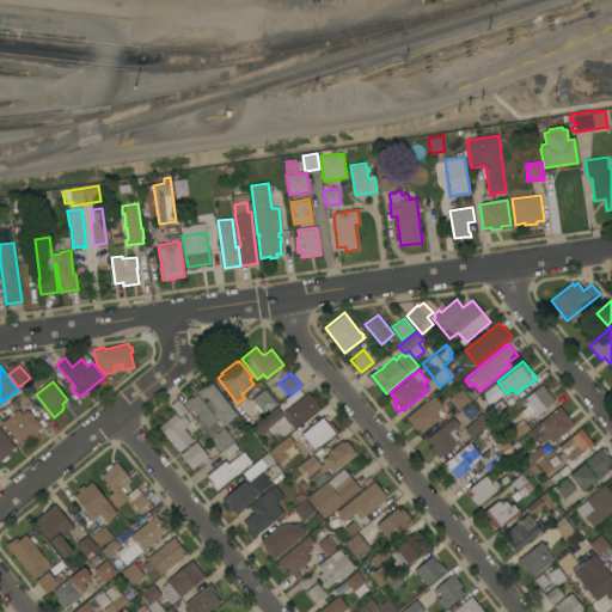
[(237,415),(224,426),(222,424),(220,427),(215,422),(219,420),(213,412),(214,412),(206,402),(209,399),(207,396),(202,398),(196,391),(204,385),(206,386),(212,383),(237,415)]
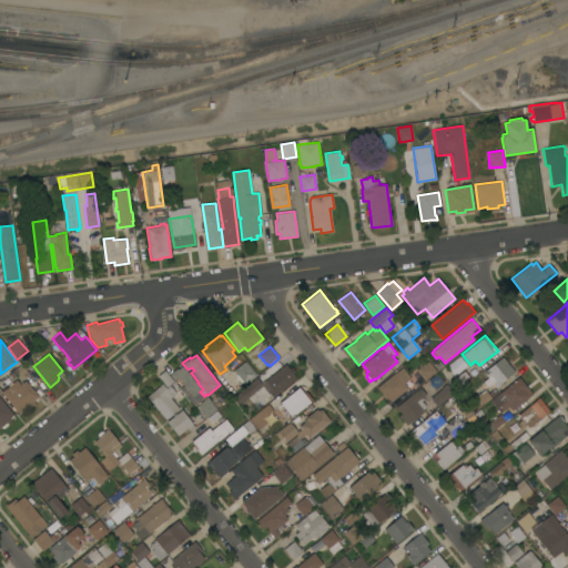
[(468,366),(455,376),(447,366),(459,356),(468,366)]
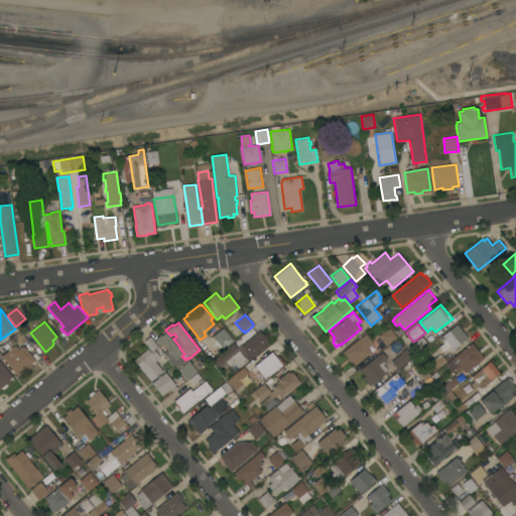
[(452,352),(447,348),(442,352),(438,347),(443,343),(439,338),(441,336),(442,336),(457,324),(468,338),(452,352)]
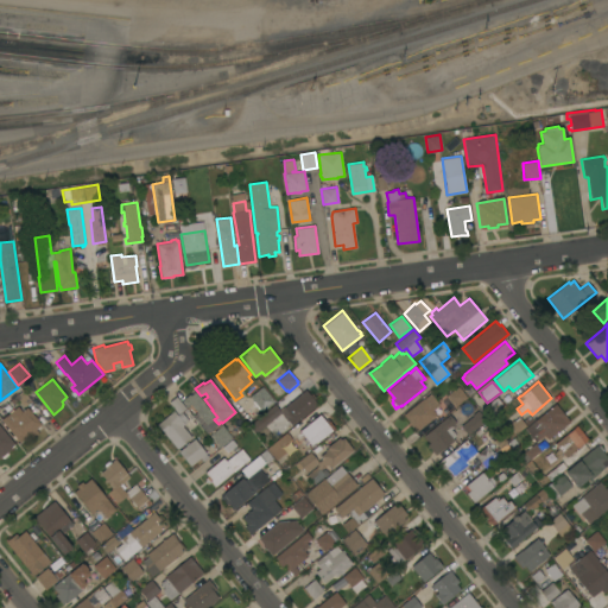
[(274,400),(263,411),(249,397),(263,386),(274,400)]
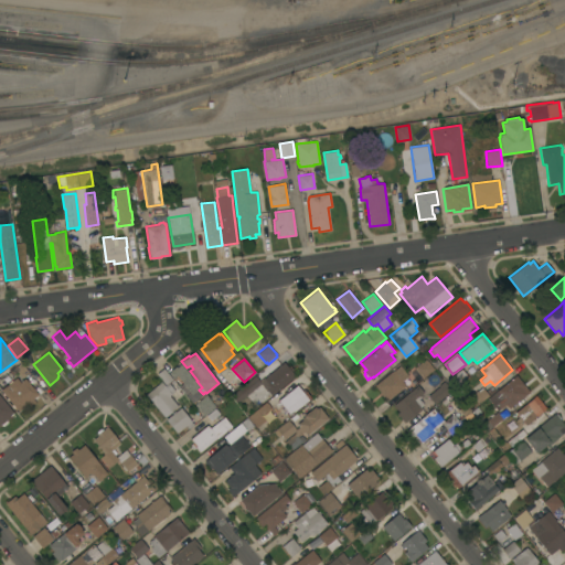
[(435,369),(424,377),(415,368),(426,359),(435,369)]
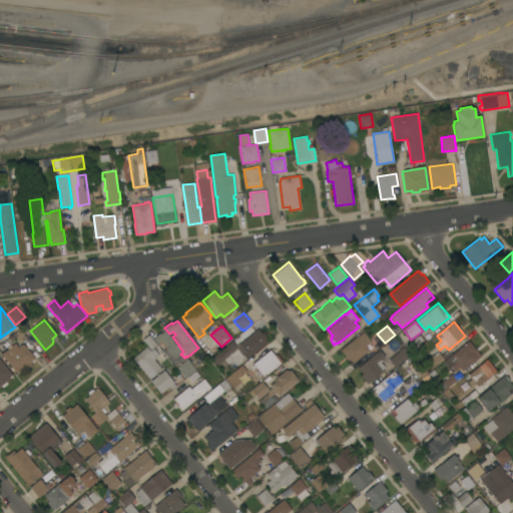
[(210,359),(232,341),(236,346),(259,329),(262,333),(264,332),(267,336),(265,337),(269,342),(246,359),(243,355),(242,355),(237,349),(215,366),(210,359)]
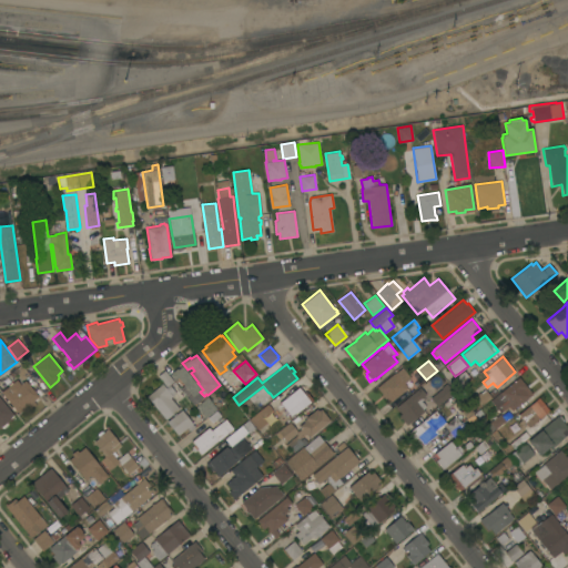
[(202,389),(193,396),(192,394),(188,397),(180,387),(183,384),(179,377),(174,381),(170,374),(176,368),(178,369),(182,365),(202,389)]
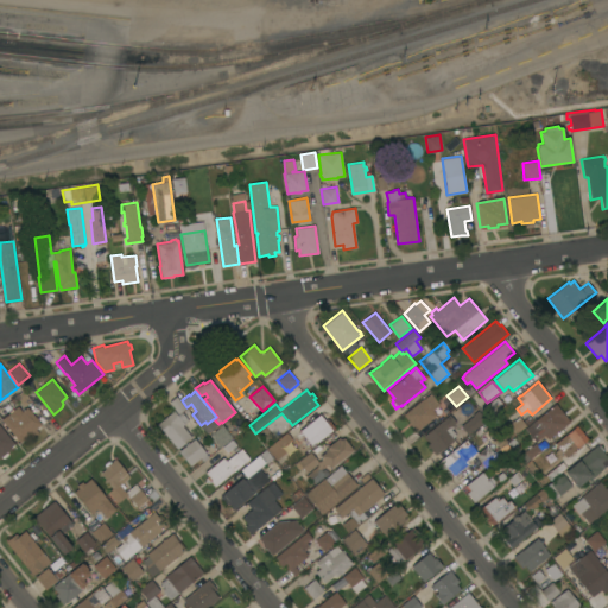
[(423,398),(424,399),(431,393),(439,405),(434,410),(437,415),(432,418),(436,423),(425,432),(420,428),(418,430),(415,425),(412,426),(409,422),(404,415),(423,398)]
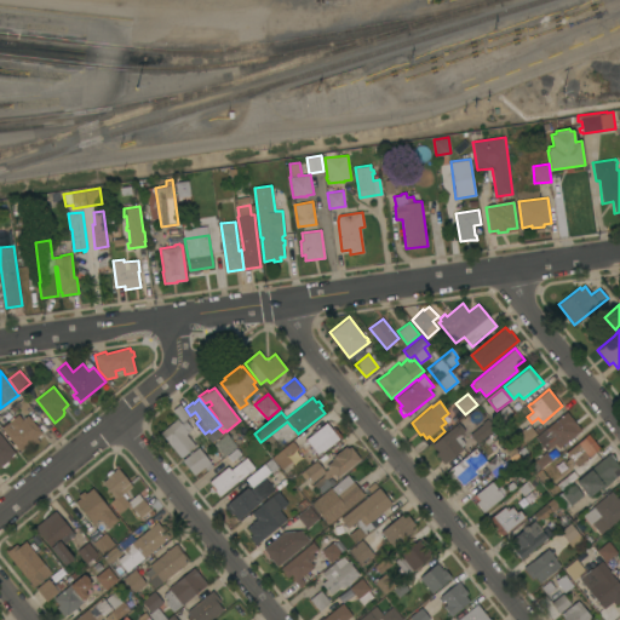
[(171,409),(179,423),(188,417),(179,403),(171,409)]
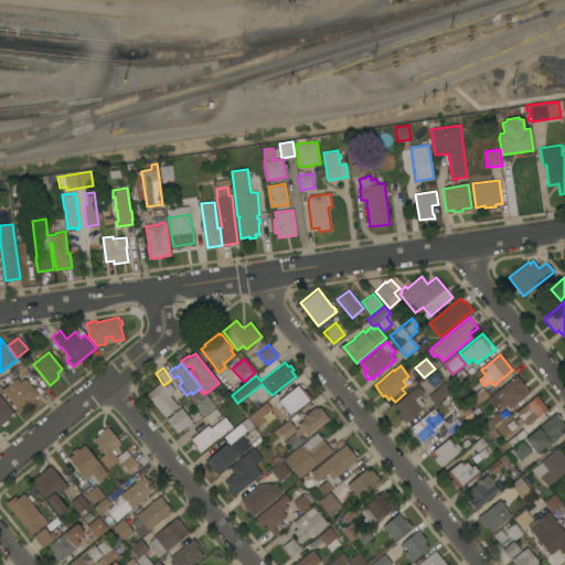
[(432,387),(425,379),(434,372),(440,381),(432,387)]
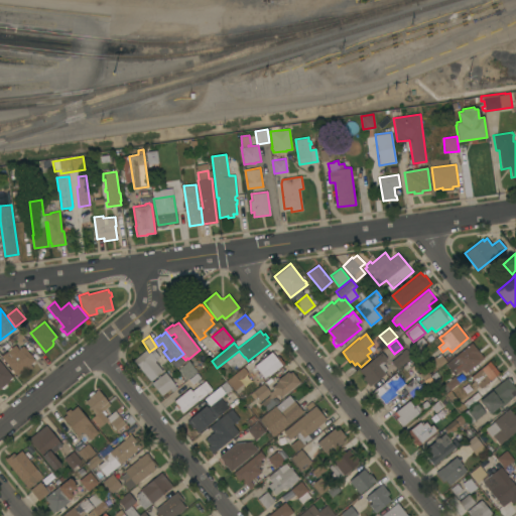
[(484,358),(466,373),(463,370),(459,373),(458,372),(455,375),(445,364),(472,343),(484,358)]
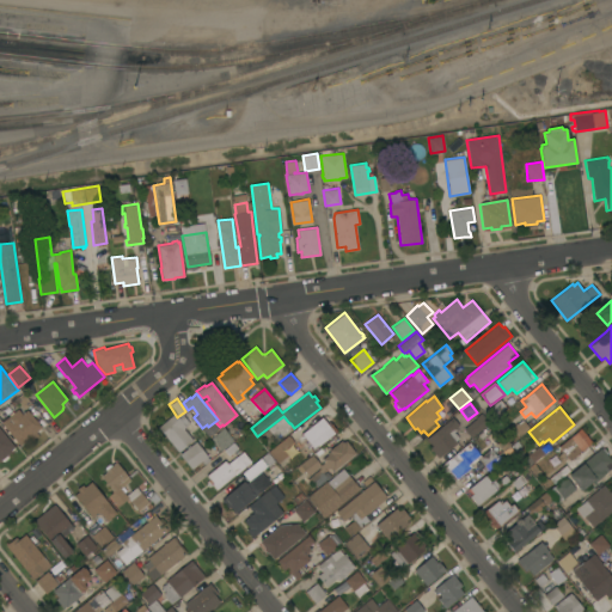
[(36,432),(38,434),(29,442),(26,439),(19,445),(16,441),(14,442),(13,439),(1,422),(10,416),(8,415),(13,411),(13,412),(18,409),(22,414),(28,409),(42,427),(36,432)]
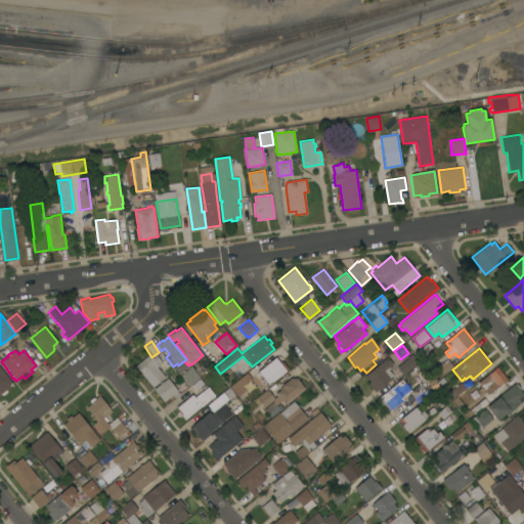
[(165,377),(154,387),(135,365),(149,353),(154,358),(157,355),(163,362),(158,367),(165,377)]
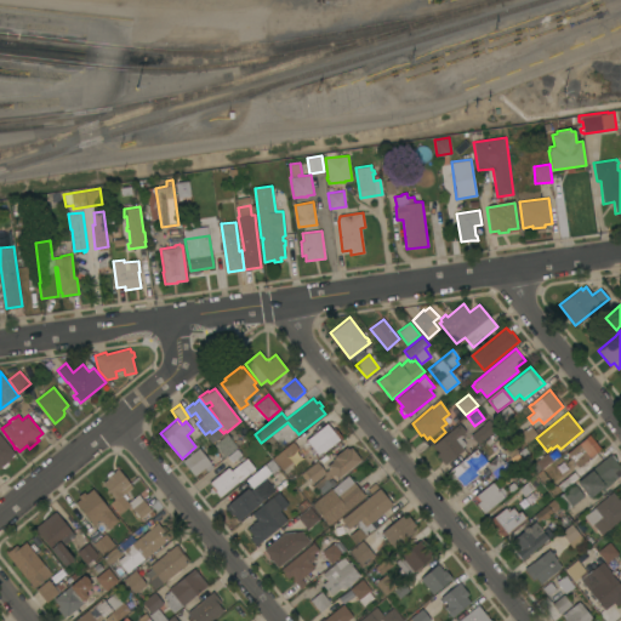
[(483,425),(483,423),(488,420),(501,436),(499,438),(501,440),(490,449),(484,442),(494,433),(493,432),(478,444),(471,434),(483,425)]
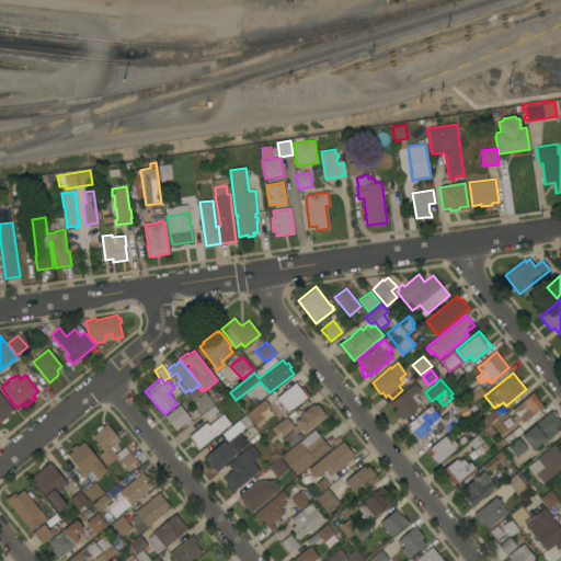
[(295,382),(301,389),(304,388),(309,395),(288,412),(277,397),(295,382)]
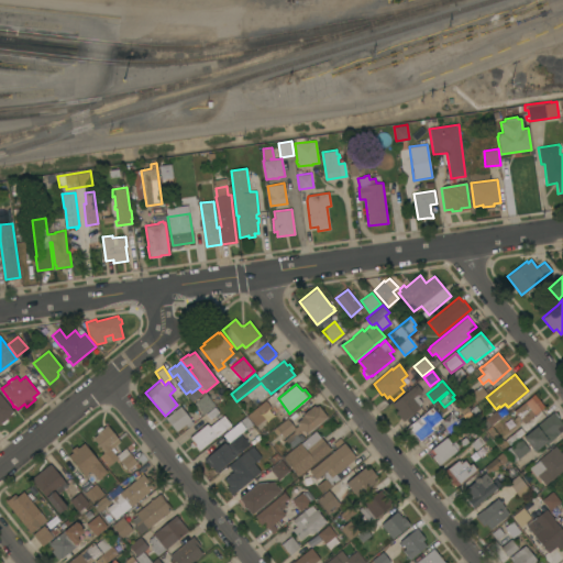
[(417,384),(422,390),(418,394),(420,396),(418,397),(422,403),(420,405),(421,407),(404,421),(396,411),(398,410),(393,403),(417,384)]
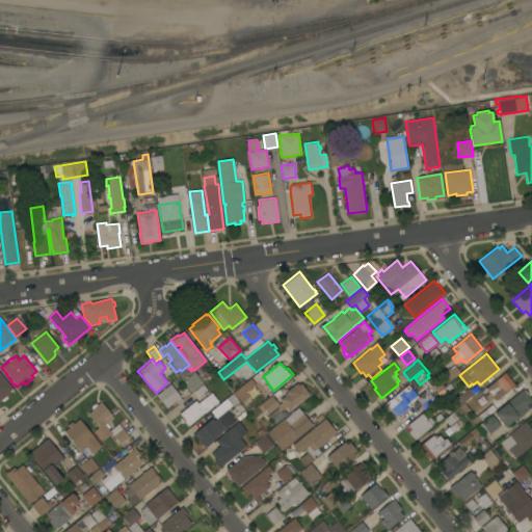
[(443,387),(444,388),(449,382),(454,389),(441,399),(434,392),(436,391),(432,386),(441,378),(440,376),(454,364),(460,372),(443,387)]
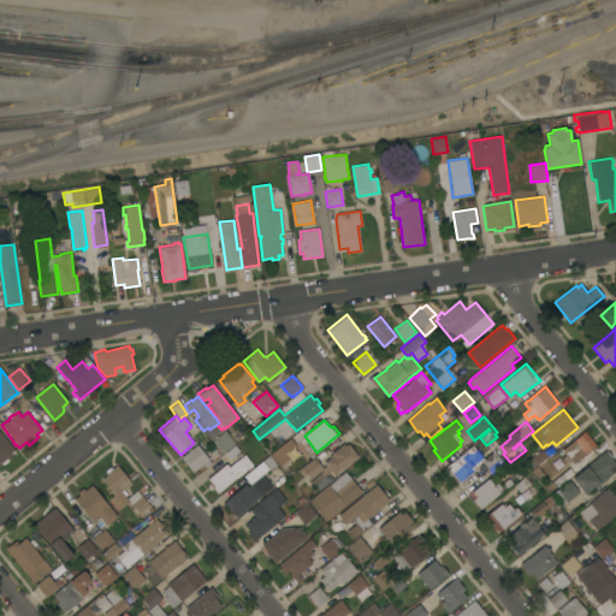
[(223,454),(213,440),(221,433),(219,431),(221,430),(224,427),(236,443),(223,454)]
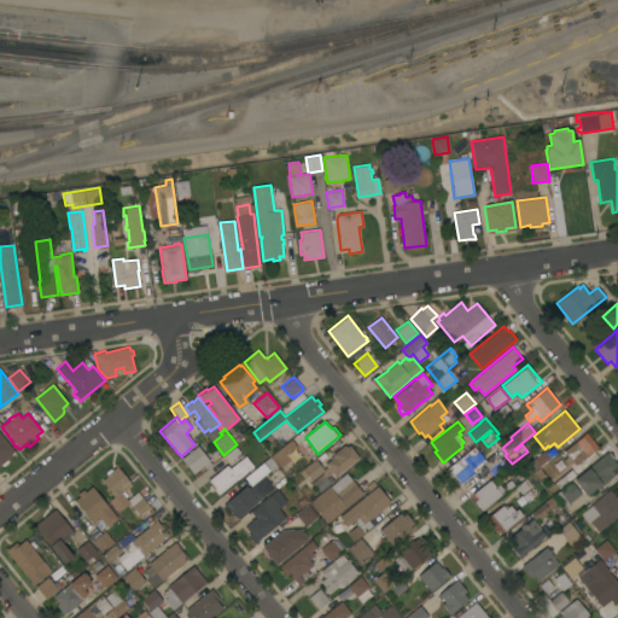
[(0,432),(16,453),(7,459),(9,460),(9,462),(5,466),(1,465),(0,465),(0,432)]
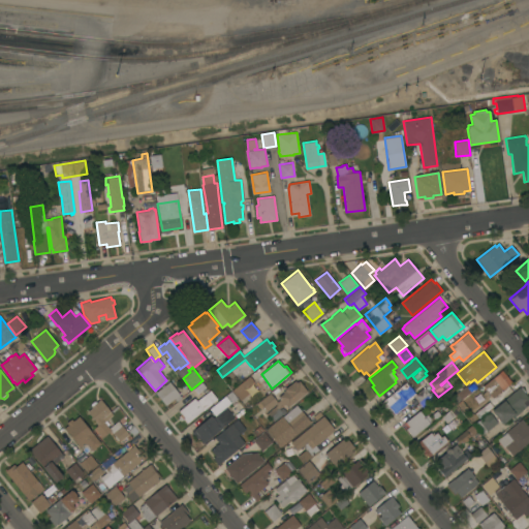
[(501,370),(511,381),(493,398),(491,395),(488,398),(484,394),(487,391),(483,385),(501,370)]
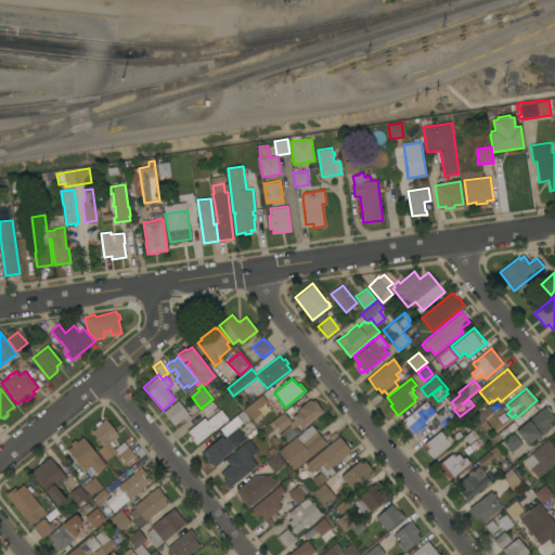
[(261,395),(267,401),(260,405),(265,410),(252,421),(243,410),(261,395)]
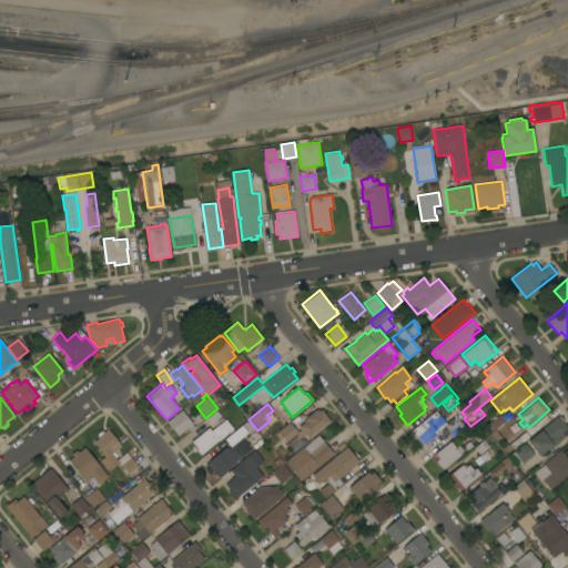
[(330,421),(308,437),(305,433),(300,438),(301,439),(304,437),(307,442),(294,452),(293,450),(292,453),(285,444),(297,435),(296,433),(286,440),(282,436),(280,438),(275,434),(290,422),(297,432),(302,428),(300,425),(305,422),(304,421),(306,418),(305,417),(316,408),(318,411),(321,408),(330,421)]
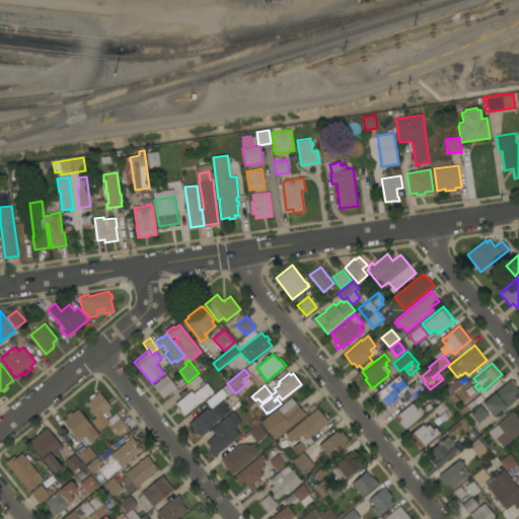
[(178,390),(174,394),(171,390),(162,397),(152,385),(166,374),(178,390)]
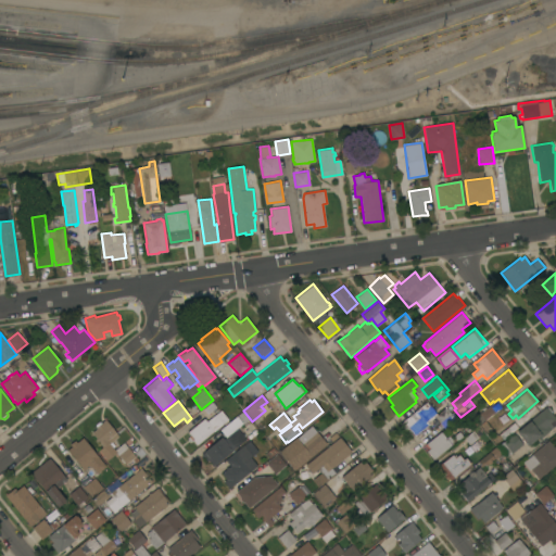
[(415,436),(411,430),(407,432),(401,424),(427,402),(438,415),(446,407),(454,416),(442,426),(434,416),(428,422),(429,424),(415,436)]
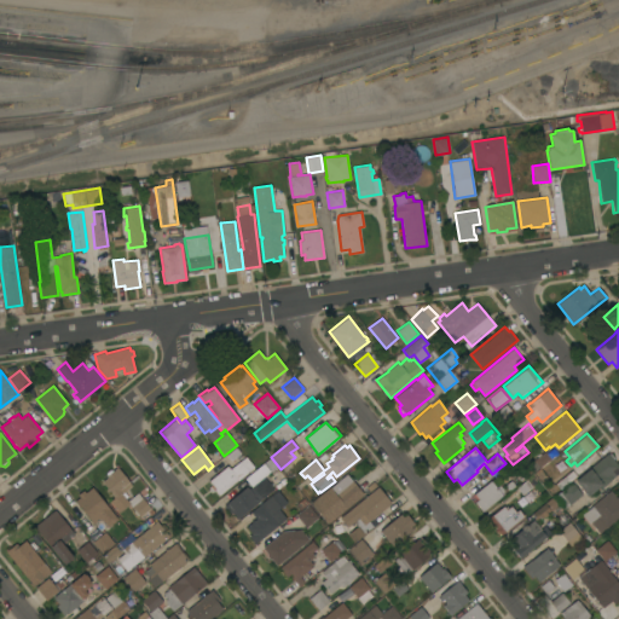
[(231,462),(226,456),(236,449),(239,455),(231,462)]
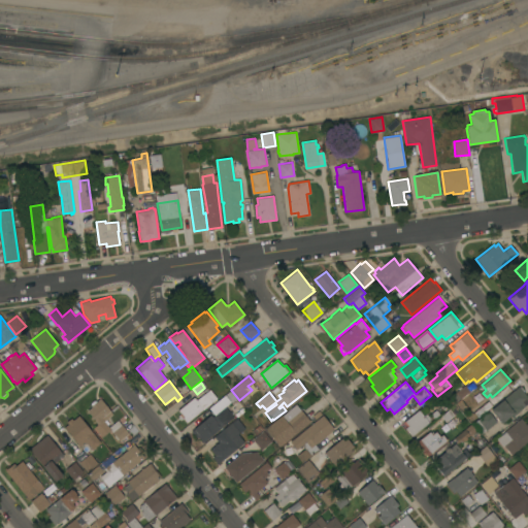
[(470,391),(455,403),(450,396),(458,390),(458,389),(460,387),(461,388),(464,385),(470,391)]
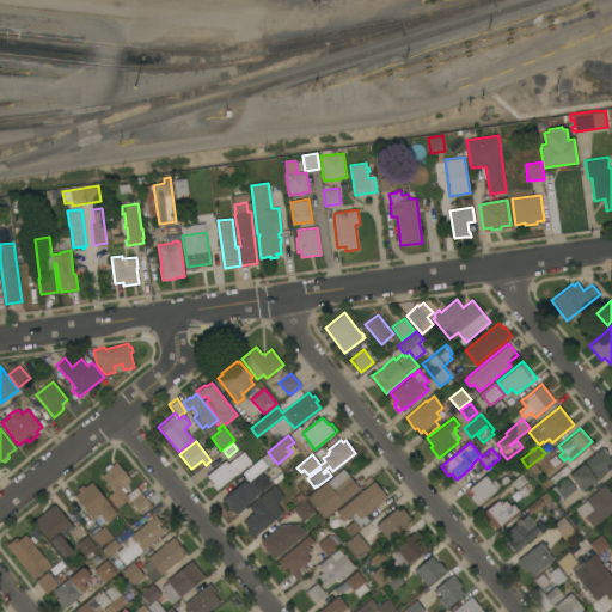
[(569,475),(583,463),(583,461),(603,446),(609,453),(607,454),(611,460),(611,466),(604,473),(604,475),(593,483),(592,482),(581,490),(569,475)]
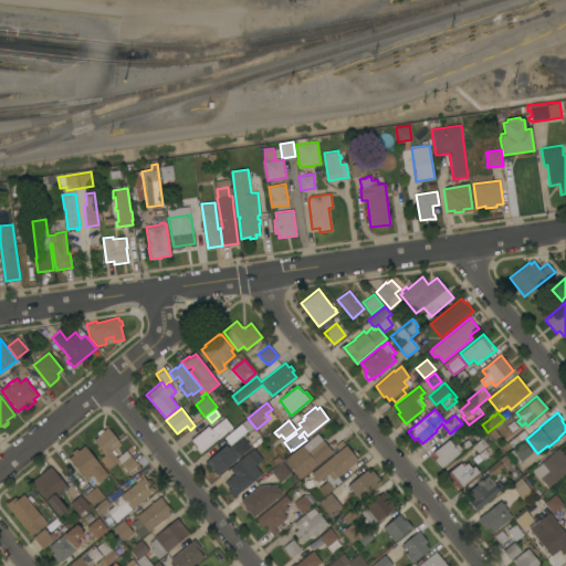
[(208,426),(210,429),(224,417),(232,426),(200,453),(192,444),(194,443),(191,440),(208,426)]
